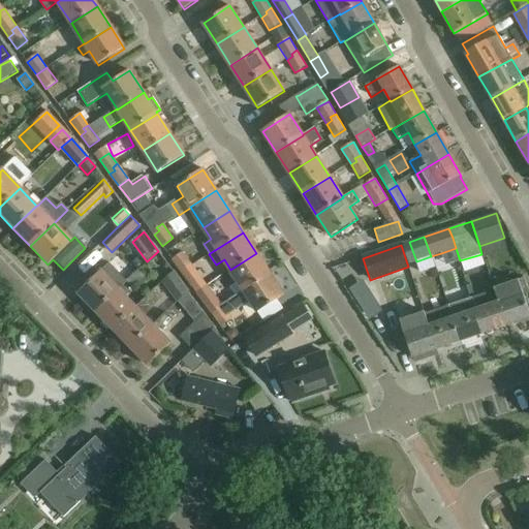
[(186,267),(191,263),(183,252),(173,259),(184,275),(189,271),(186,267)]
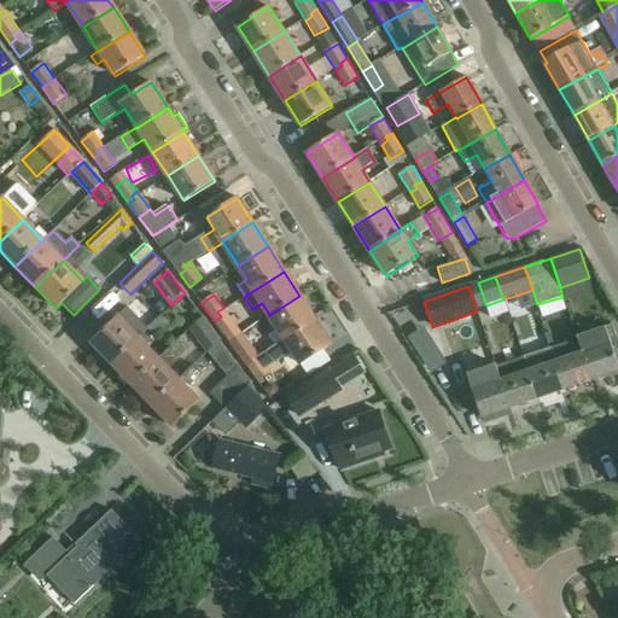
[(269,315),(278,330),(269,334),(275,345),(285,339),(315,320),(299,296),(269,315)]
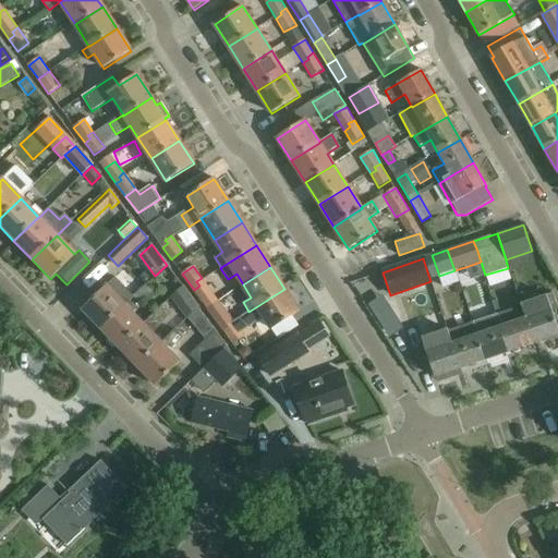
[(145,283),(150,278),(145,273),(138,278),(145,283)]
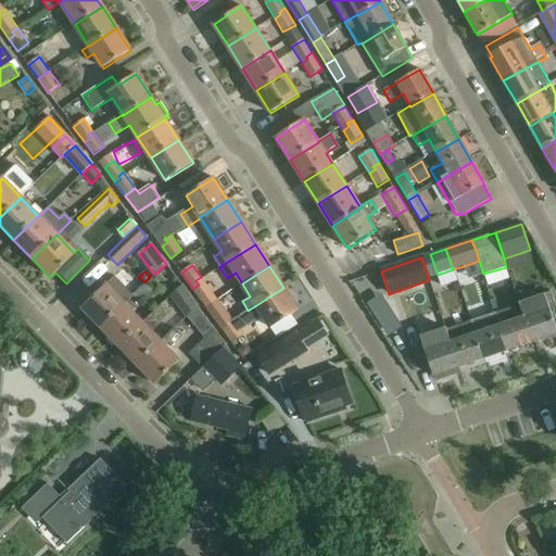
[(99,328),(125,304),(116,295),(125,287),(115,276),(81,310),(88,317),(84,320),(93,330),(98,327),(99,328)]
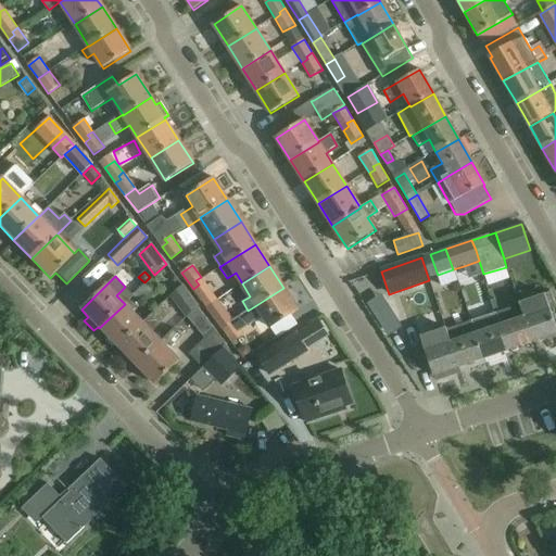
[(199,285),(193,289),(202,301),(213,292),(201,277),(196,280),(199,285)]
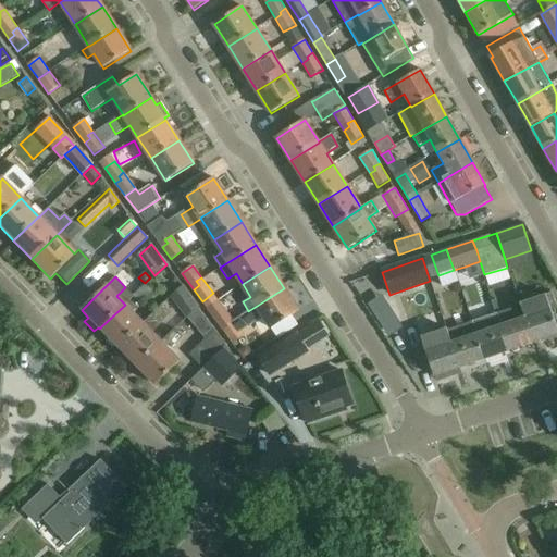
[(146,283),(133,296),(140,304),(153,291),(146,283)]
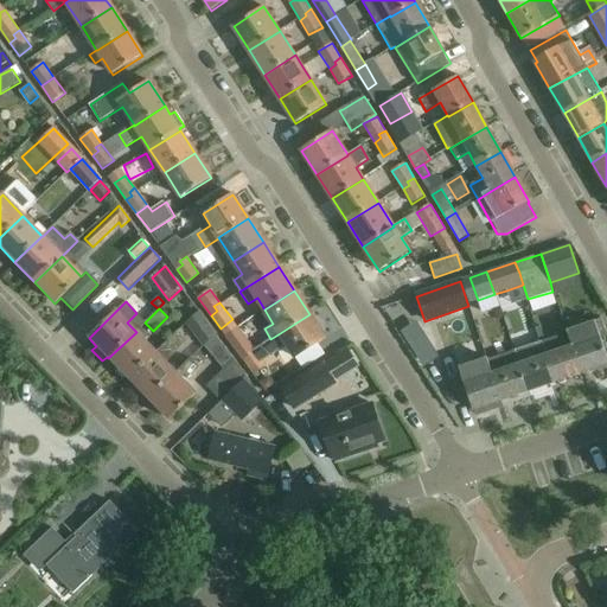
[(186,324),(195,334),(209,323),(200,312),(186,324)]
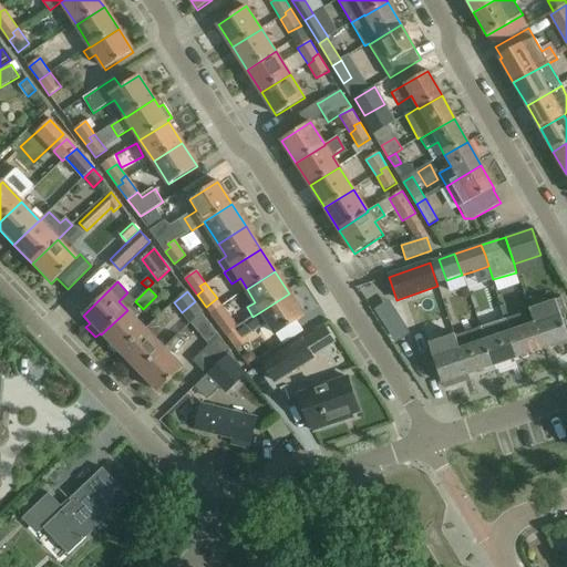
[(289,294),(261,311),(253,317),(245,321),(253,333),(268,322),(276,334),(303,317),(289,294)]
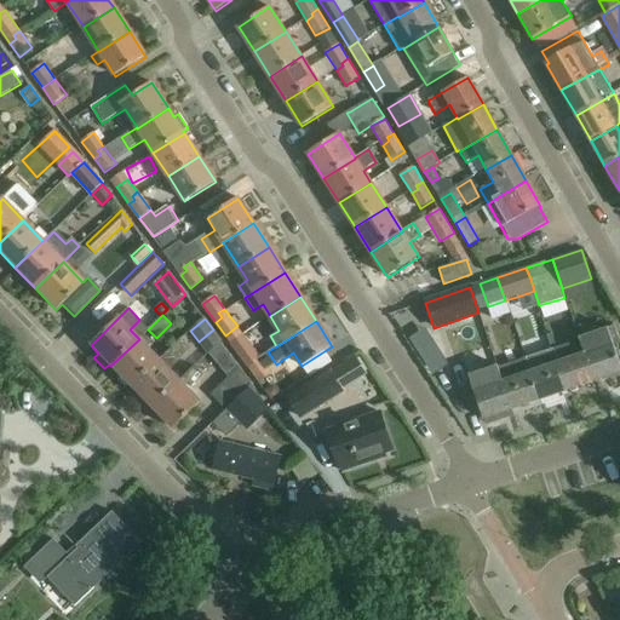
[(614,328),(608,331),(608,328),(579,338),(580,340),(595,382),(619,373),(619,365),(614,346),(619,343),(614,326),(613,327),(614,328)]
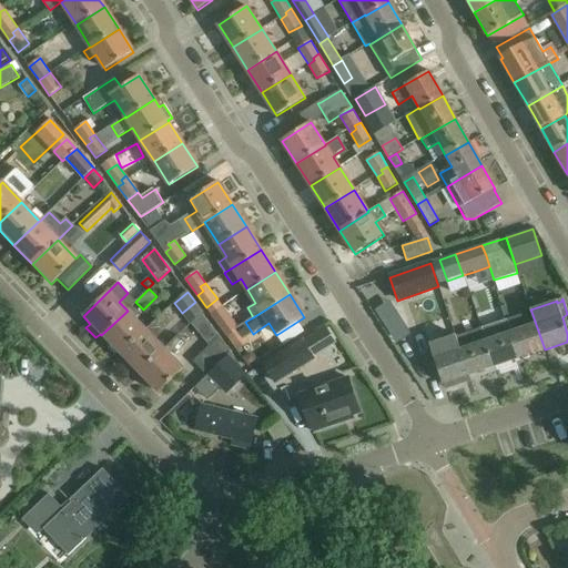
[(392,301),(376,311),(382,320),(397,310),(392,301)]
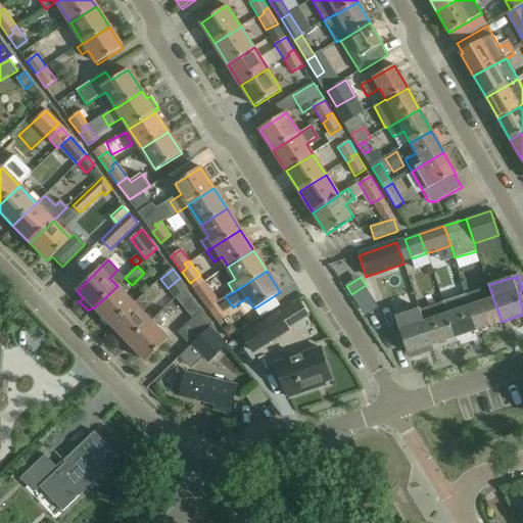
[(134,304),(110,327),(119,335),(114,338),(123,346),(127,343),(128,344),(151,322),(142,313),(161,293),(153,285),(134,303),(134,304)]
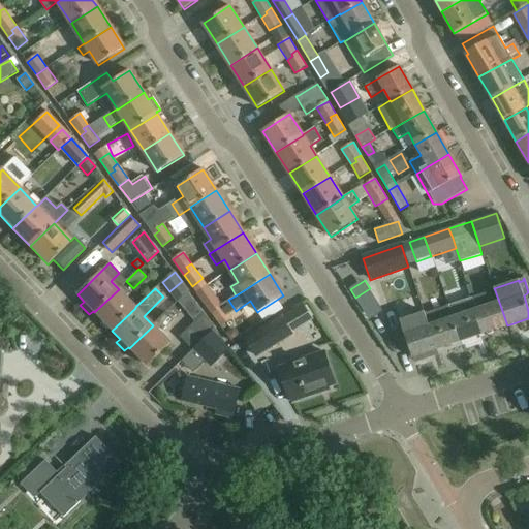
[(94,312),(112,331),(135,308),(135,307),(126,298),(119,289),(94,312)]
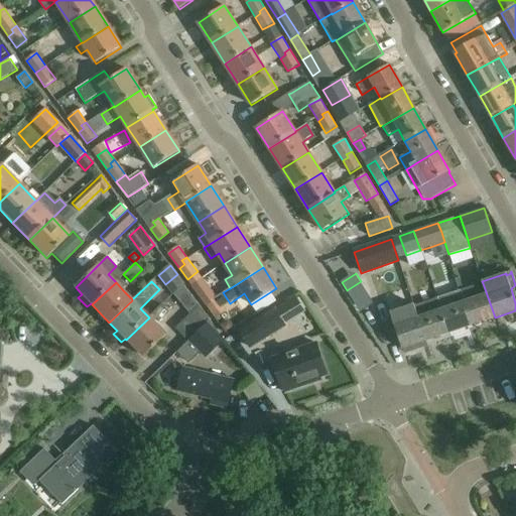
[(483,283),(460,291),(471,326),(495,317),(483,283)]
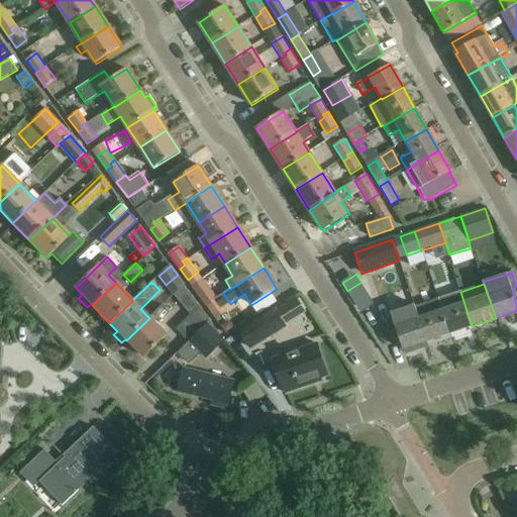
[(197,293),(207,307),(212,304),(209,300),(214,297),(215,296),(208,285),(197,293)]
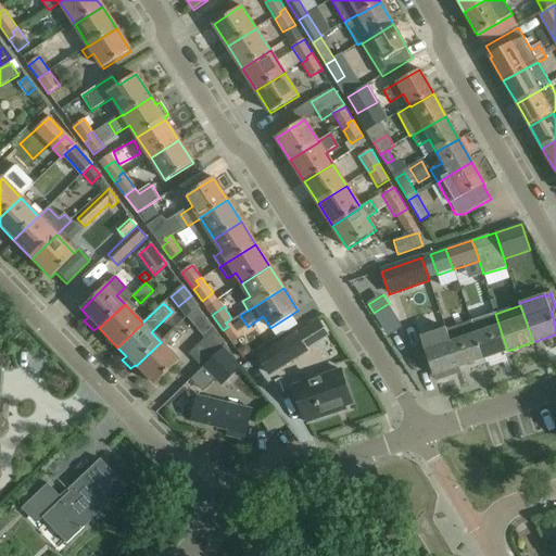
[(507,351),(495,314),(470,321),(483,359),(507,351)]
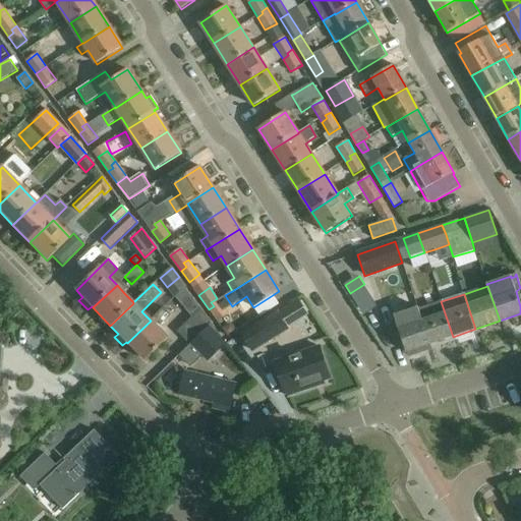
[(214,306),(209,309),(218,322),(228,313),(219,300),(217,298),(216,299),(211,302),(214,306)]
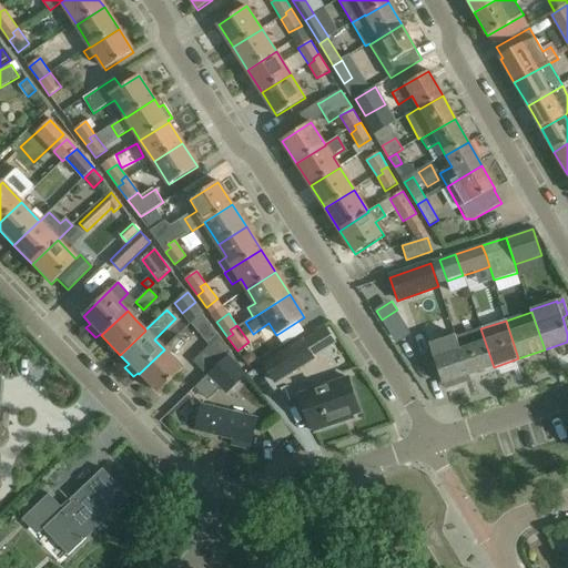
[(302,343),(312,358),(335,344),(325,328),(302,343)]
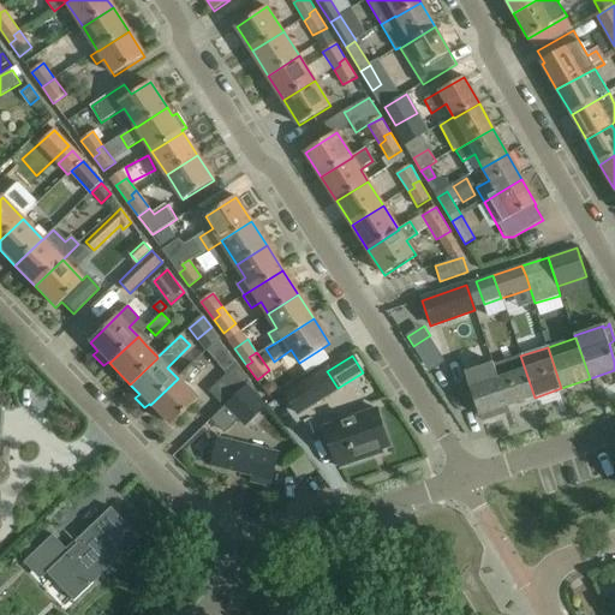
[(520,356),(493,365),(497,380),(507,406),(535,398),(520,356)]
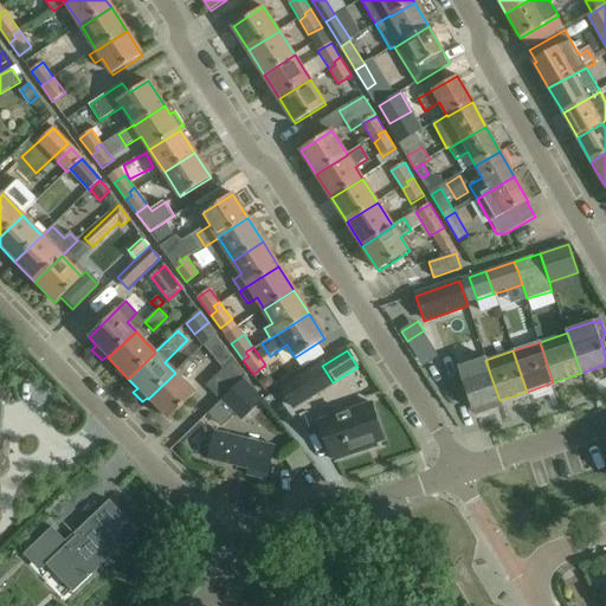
[(471,410),(474,410),(475,416),(490,410),(489,404),(500,400),(490,374),(485,360),(485,358),(457,367),(471,410)]
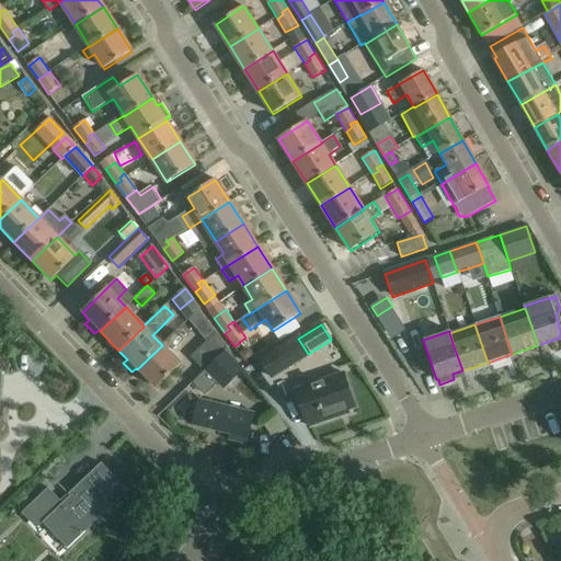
[(162,345),(137,369),(156,389),(181,365),(171,354),(183,341),(175,332),(162,345)]
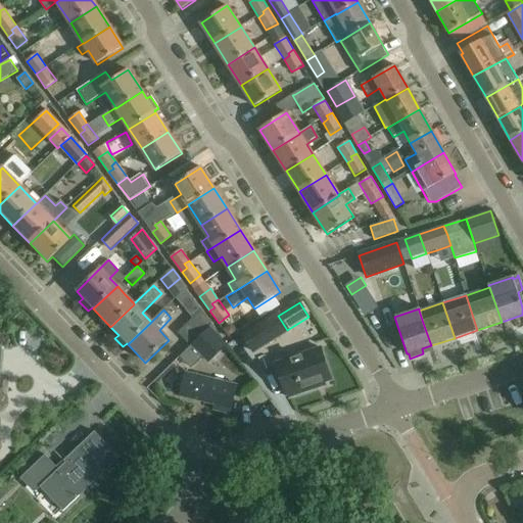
[(212,324),(201,310),(178,333),(190,345),(212,324)]
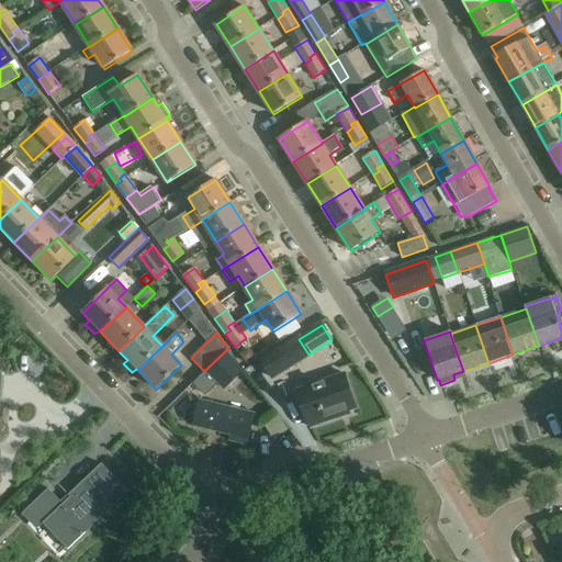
[(310,356),(298,337),(260,360),(271,379),(310,356)]
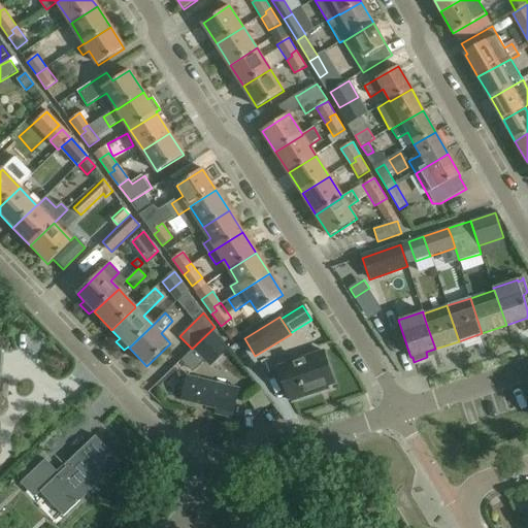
[(230,348),(215,328),(194,349),(205,359),(211,366),(230,348)]
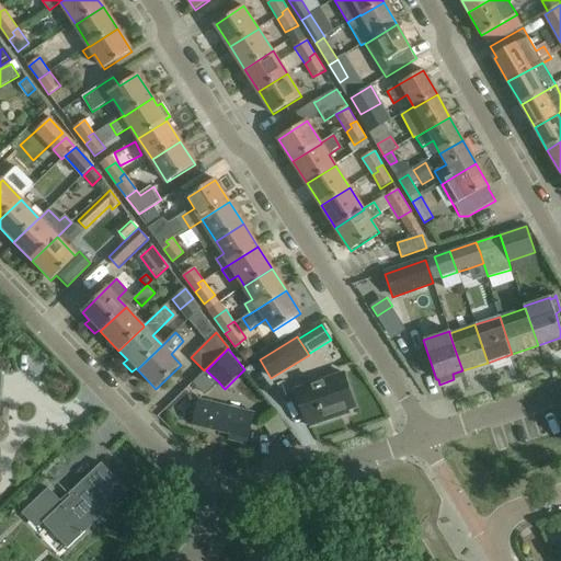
[(253,357),(250,352),(245,351),(241,354),(245,362),(253,357)]
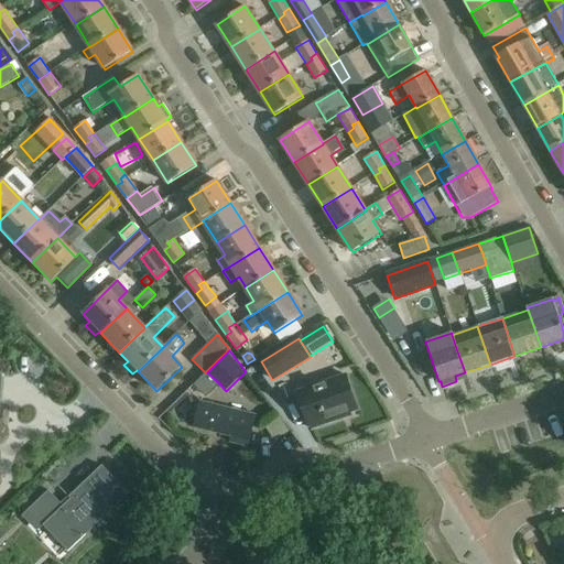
[(207,372),(195,384),(206,396),(219,383),(207,372)]
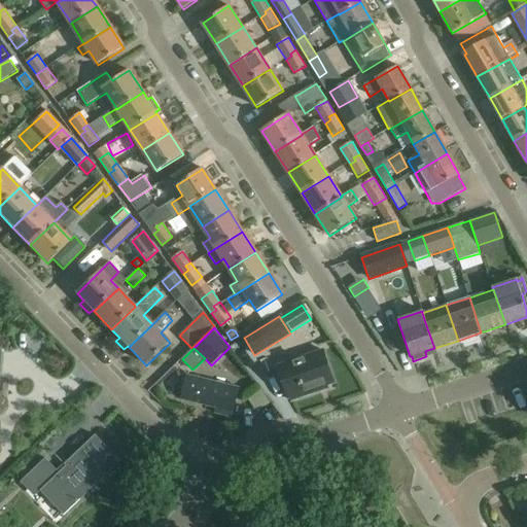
[(334,383),(325,361),(322,351),(277,366),(288,398),(289,398),(291,402),(327,390),(326,386),(334,383)]
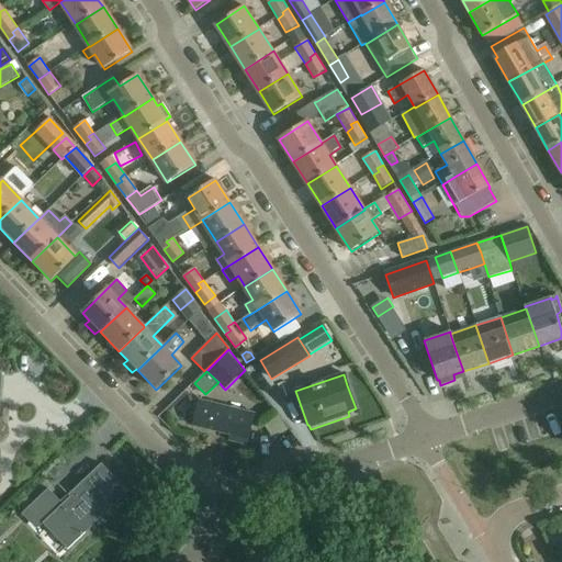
[(247,446),(255,415),(199,401),(192,427),(231,437),(228,441),(247,446)]
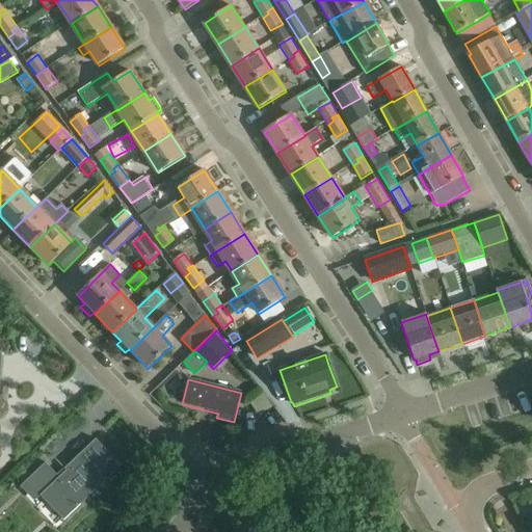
[(83,497),(116,464),(121,468),(121,467),(96,441),(64,470),(68,474),(60,480),(56,477),(57,477),(46,464),(20,488),(29,498),(37,490),(43,496),(41,498),(42,498),(43,497),(65,520),(63,522),(64,522),(86,501),(83,497)]
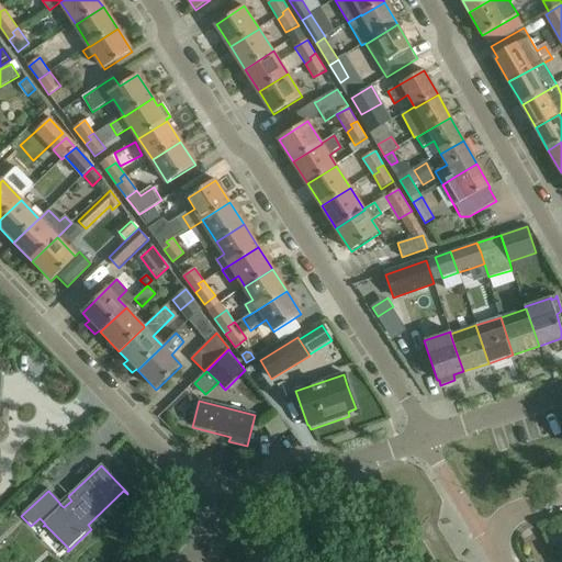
[(416,561),(427,561),(431,560),(422,544),(411,551),(416,561)]
